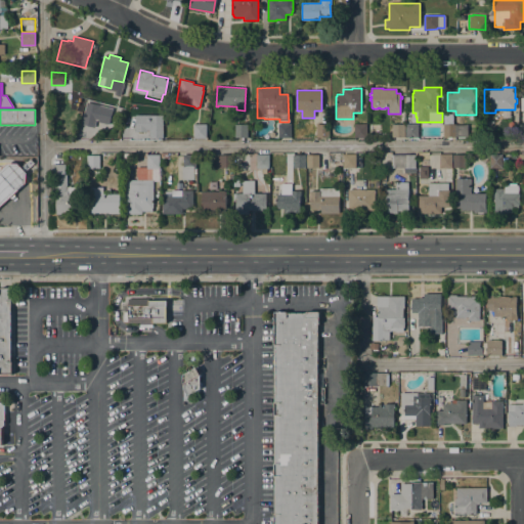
[(91,127),(79,124),(82,111),(94,114),(91,127)]
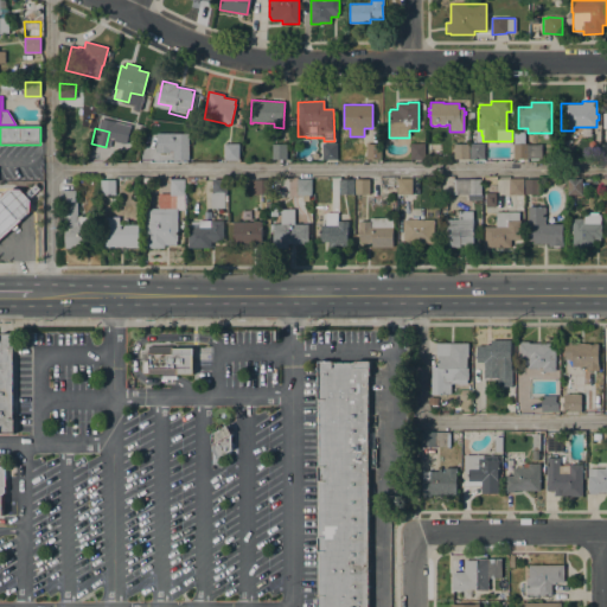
[(537,159),(513,159),(513,131),(524,131),(524,144),(537,144),(537,159)]
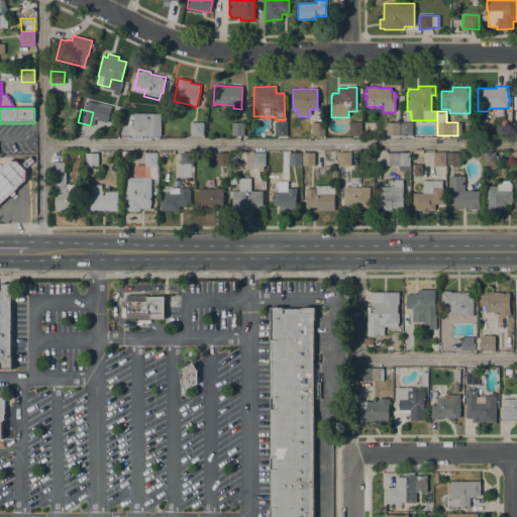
[(191,136),(191,122),(203,122),(203,136),(191,136)]
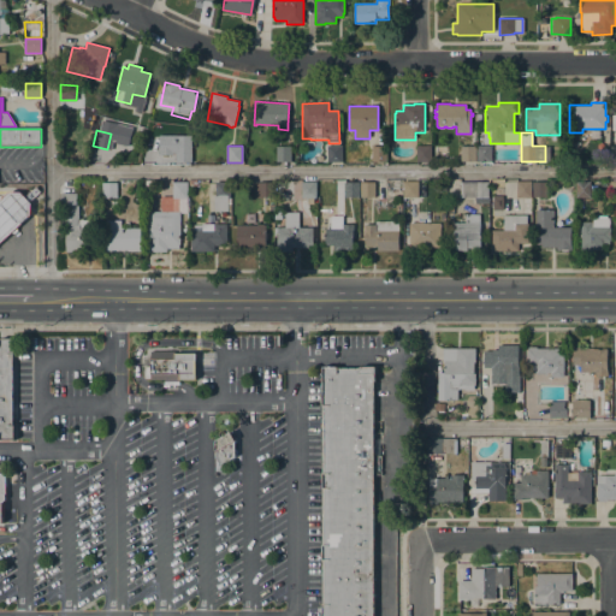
[(276,146),(291,147),(291,163),(276,161),(276,146)]
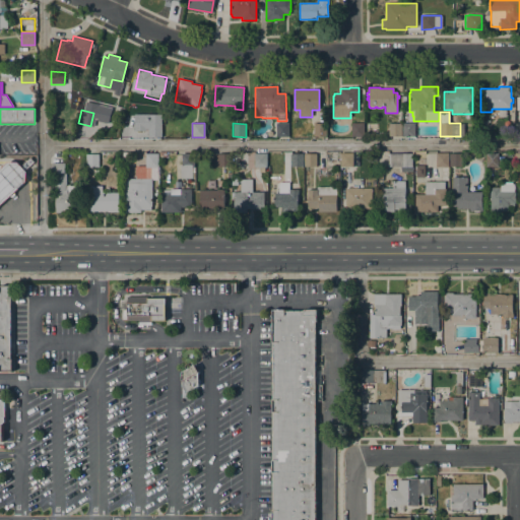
[(287,123),(287,137),(276,136),(276,123),(287,123)]
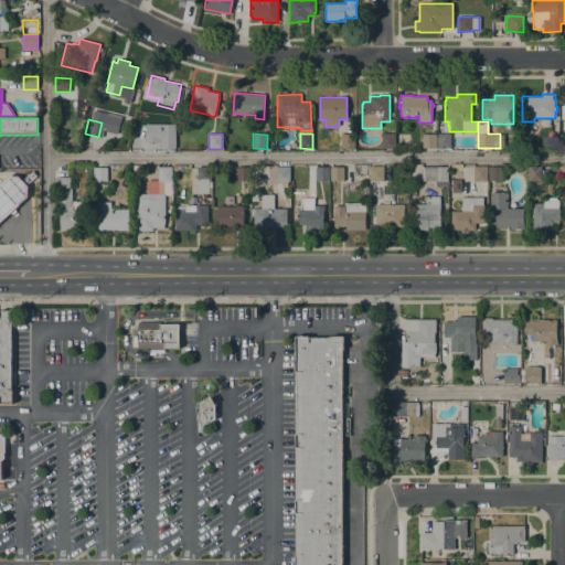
[(341,134),(354,134),(354,148),(341,148),(341,134)]
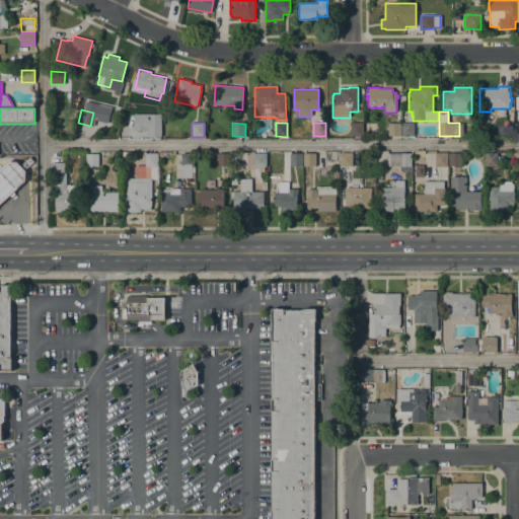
[(363,123),(363,136),(351,136),(351,123),(363,123)]
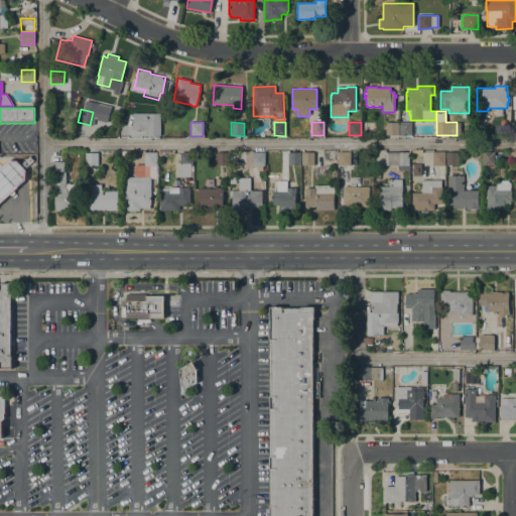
[(386,135),(386,122),(398,122),(398,135),(386,135)]
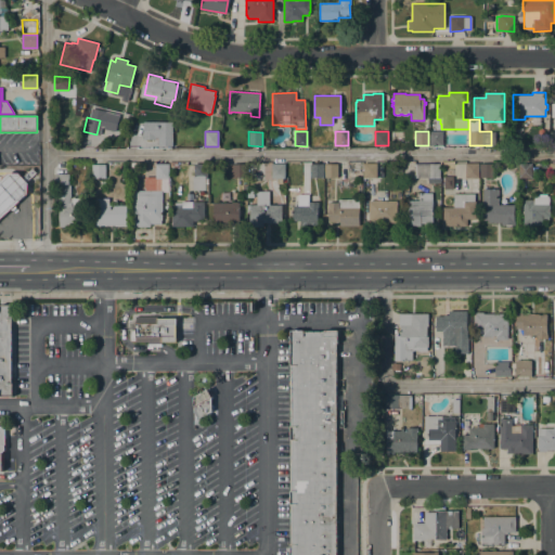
[(429,131),(442,131),(442,145),(429,145),(429,131)]
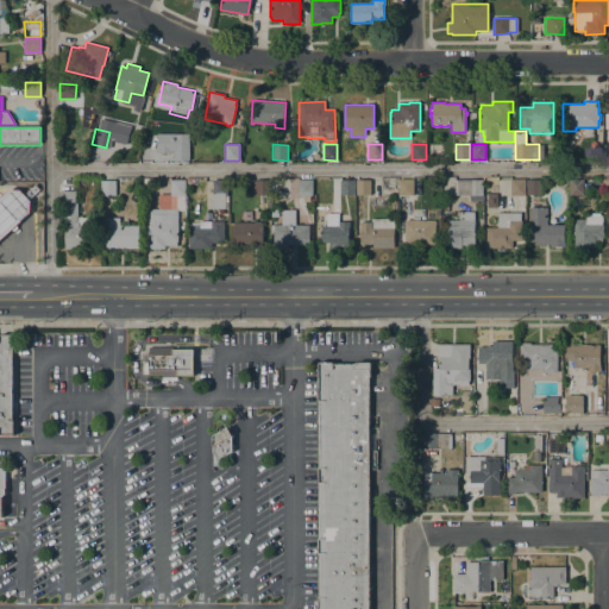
[(174,145),(188,145),(189,159),(174,159),(174,145)]
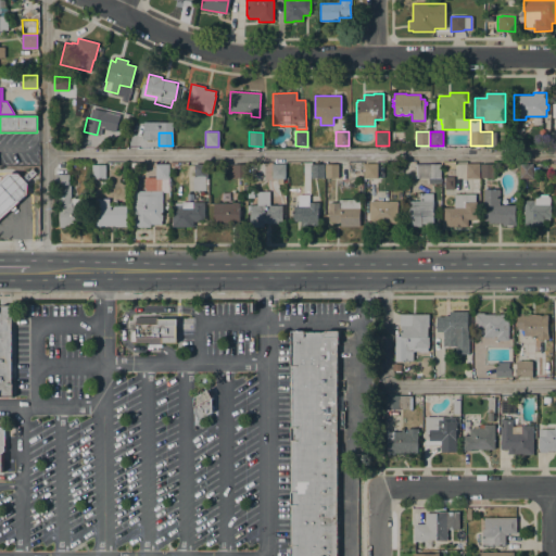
[(286,163),(286,177),(272,177),(272,164),(286,163)]
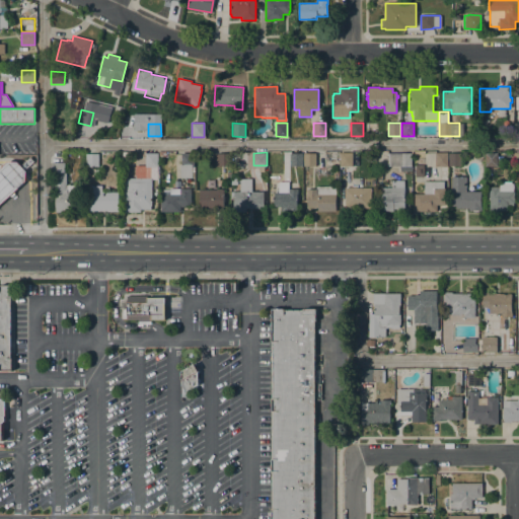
[(435,166),(435,152),(447,152),(447,166),(435,166)]
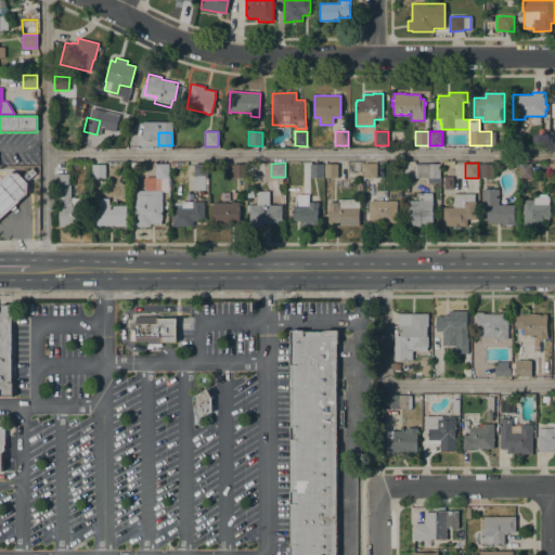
[(480,163),(493,163),(492,178),(480,178),(480,163)]
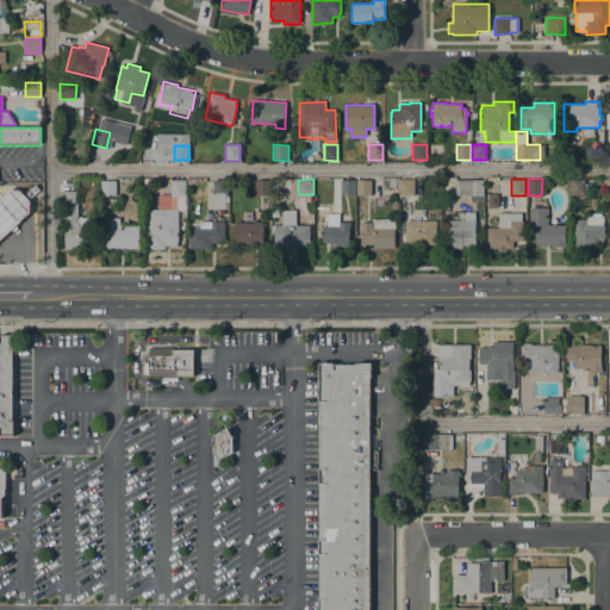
[(570,179),(584,179),(584,195),(570,195),(570,179)]
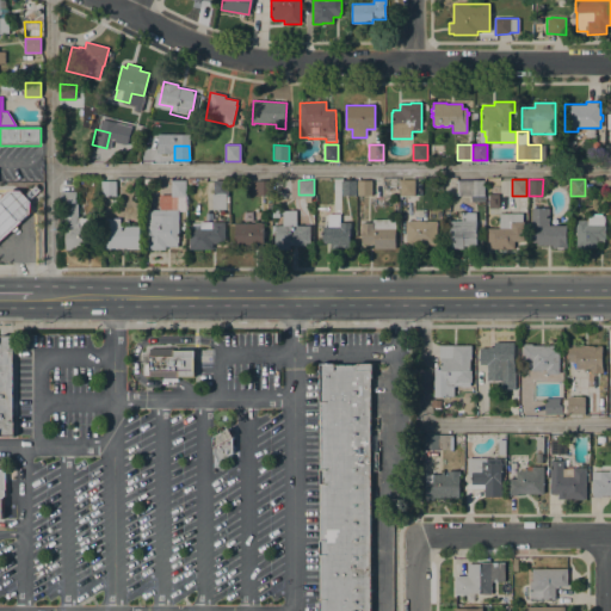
[(116,181),(116,196),(109,196),(109,197),(104,197),(104,196),(102,196),(102,180),(116,181)]
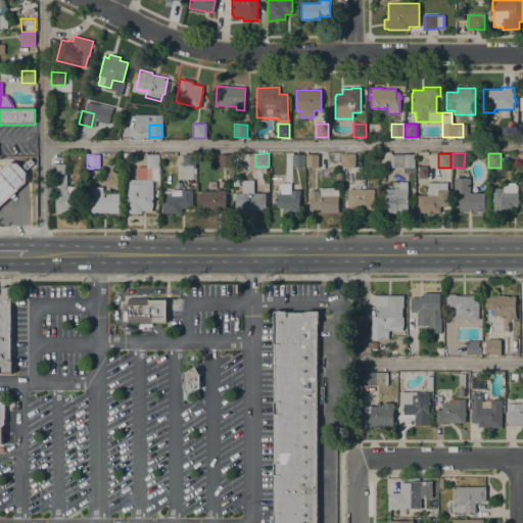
[(146,155),(146,154),(158,154),(158,169),(146,169),(146,155)]
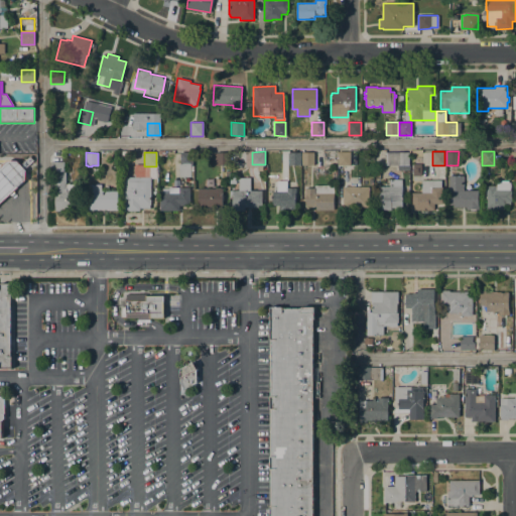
[(194,152),(194,175),(190,175),(190,177),(179,177),(179,163),(180,163),(180,161),(179,161),(179,157),(180,157),(180,152),(194,152)]
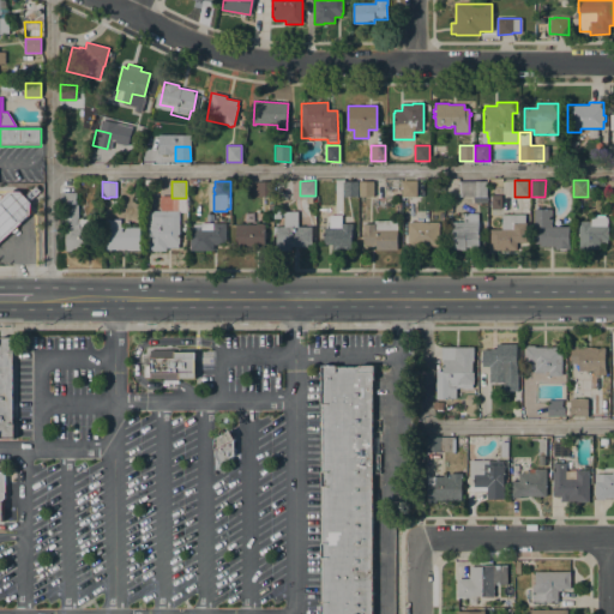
[(271,181),(272,197),(251,197),(251,181),(271,181)]
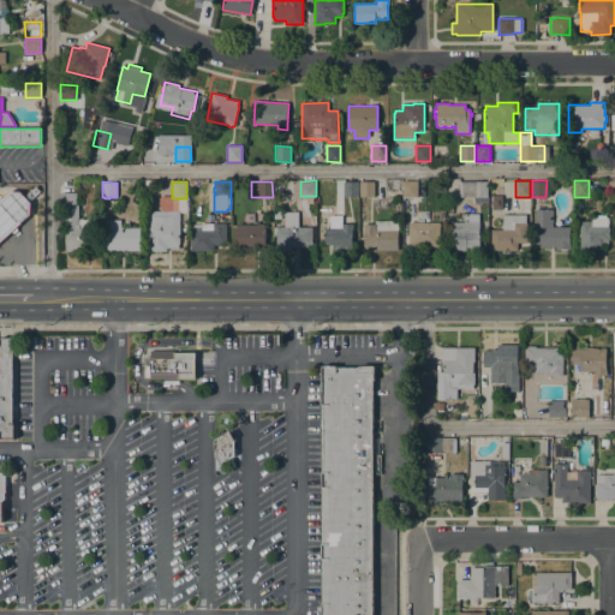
[(359,197),(344,197),(344,181),(359,181),(359,197)]
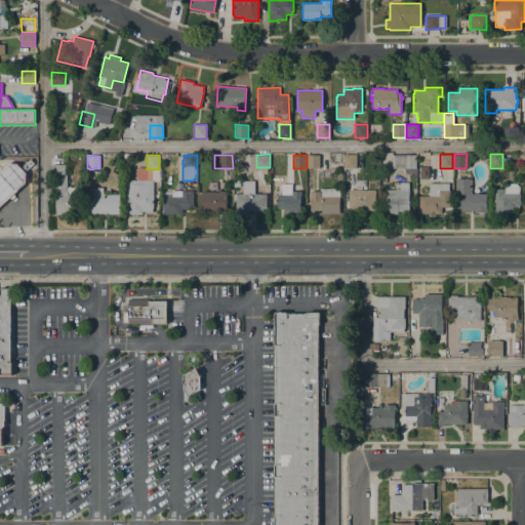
[(307,168),(307,155),(319,155),(320,168),(307,168)]
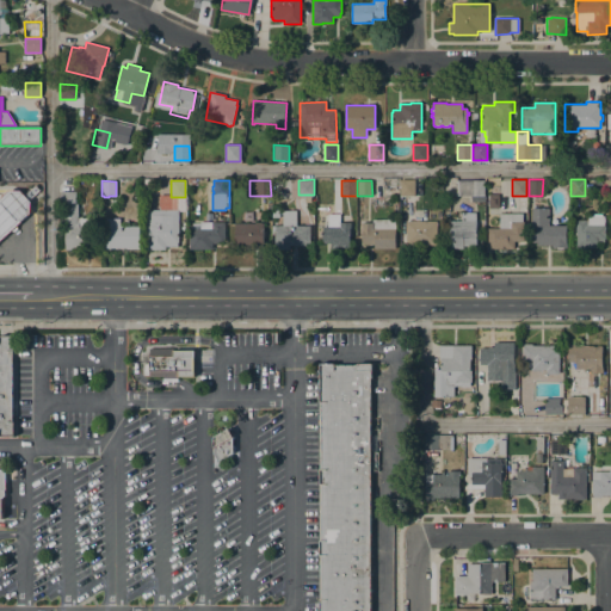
[(400,196),(400,180),(415,180),(414,196),(400,196)]
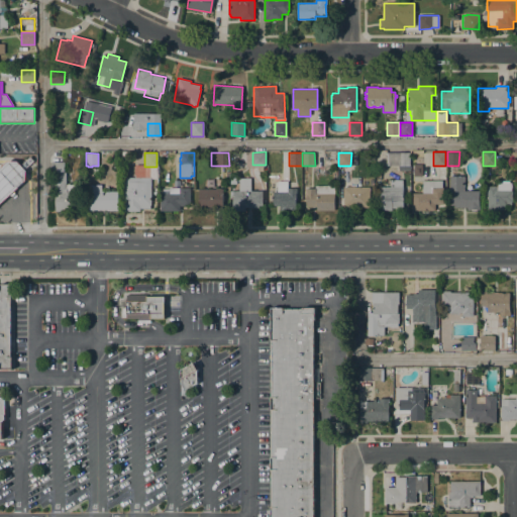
[(386,166),(386,152),(410,152),(410,166),(386,166)]
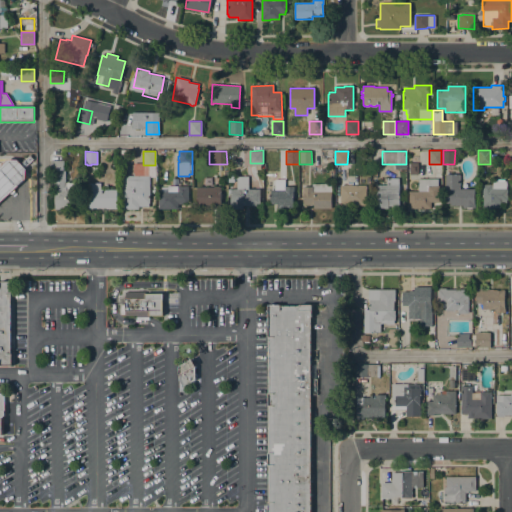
[(0,201),(0,165),(7,159),(17,159),(21,163),(29,155),(33,159),(24,167),(26,169),(25,178),(0,201)]
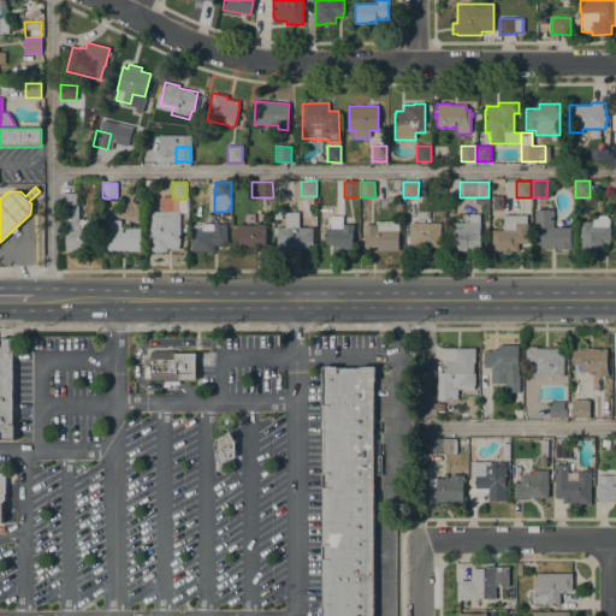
[(77,193),(77,205),(78,205),(78,219),(94,219),(93,246),(86,246),(86,252),(66,252),(66,230),(65,230),(65,207),(61,207),(61,193),(77,193)]
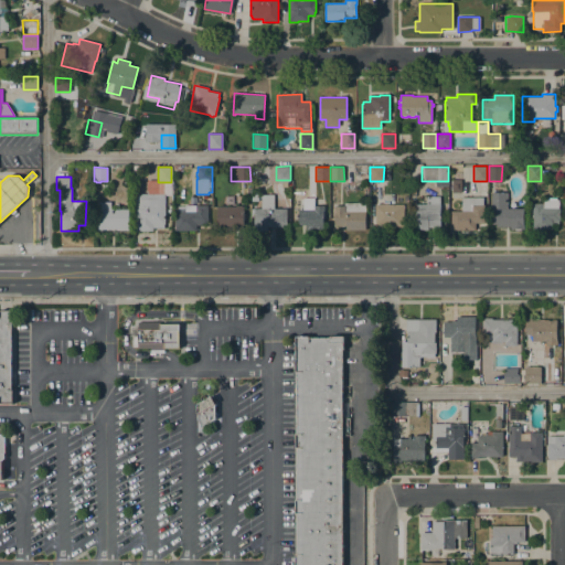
[(452,180),(461,179),(461,192),(452,192),(452,180)]
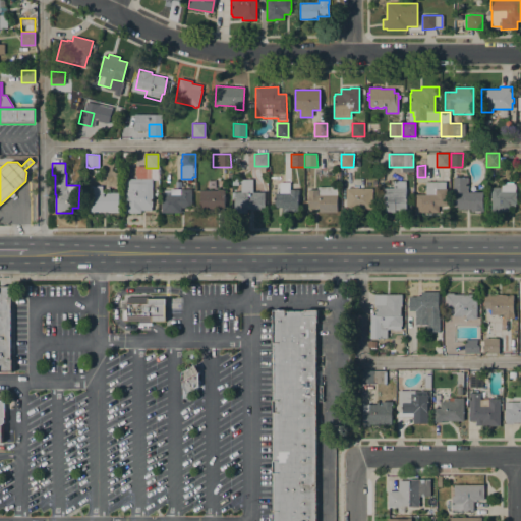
[(124,213),(124,179),(126,179),(127,174),(147,174),(147,179),(153,179),(153,207),(152,207),(152,209),(151,209),(151,211),(141,210),(141,213),(124,213)]
